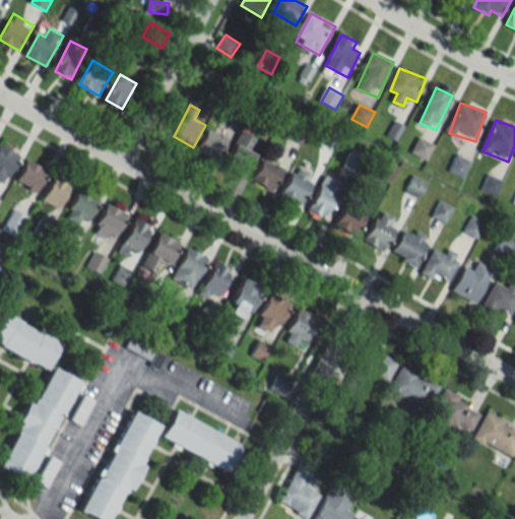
[(304,145),(312,134),(298,124),(290,135),(304,145)]
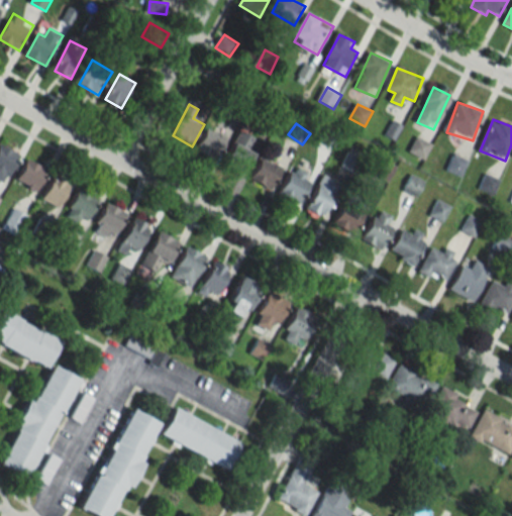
[(198,149),(218,161),(230,139),(210,128),(198,149)]
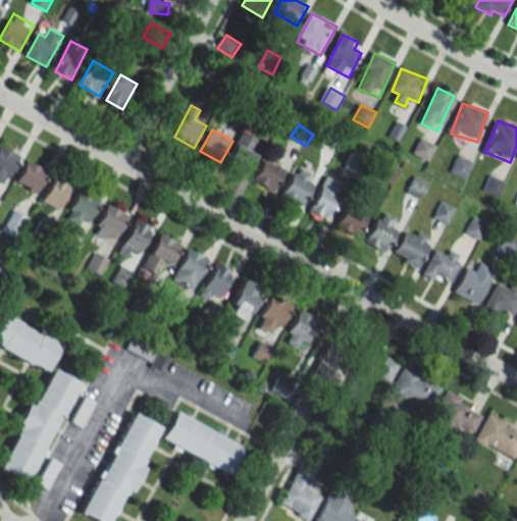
[(230,169),(251,175),(262,140),(242,133),(230,169)]
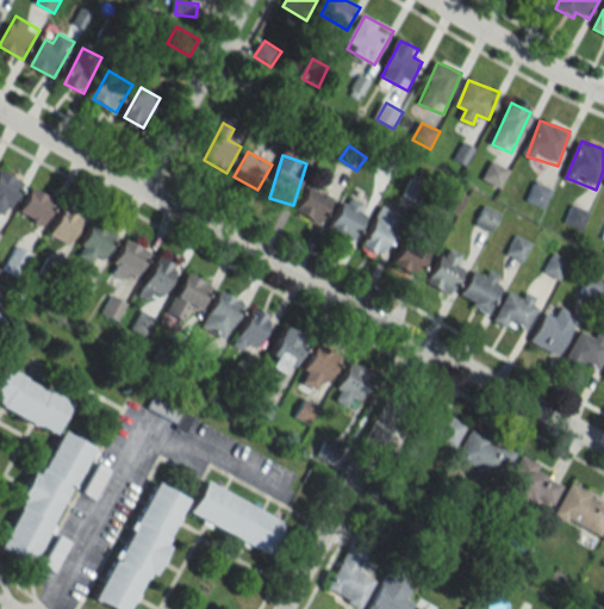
[(503,190),(511,171),(493,162),(484,181),(503,190)]
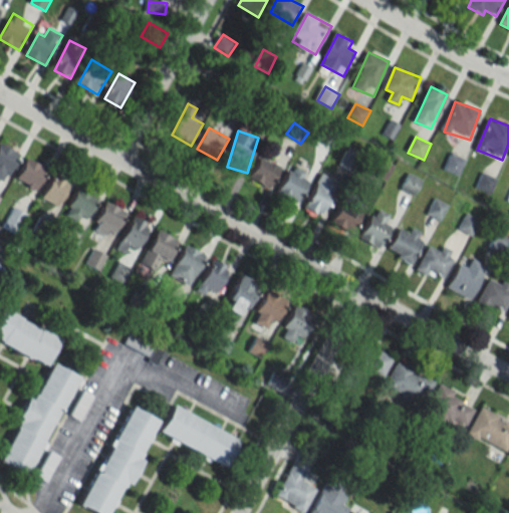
[(0,146),(0,180),(7,184),(22,154),(2,143),(0,146)]
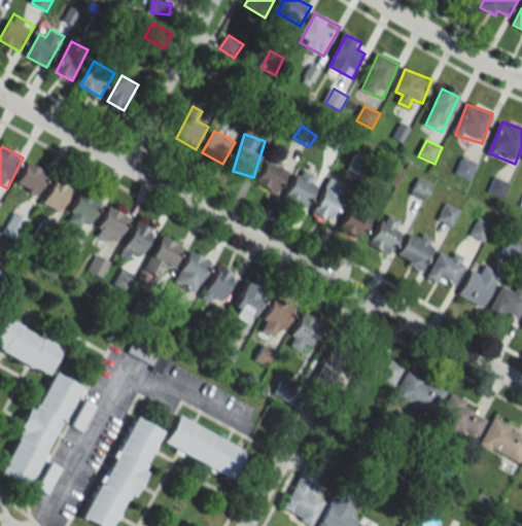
[(350,169),(364,177),(375,158),(361,149),(350,169)]
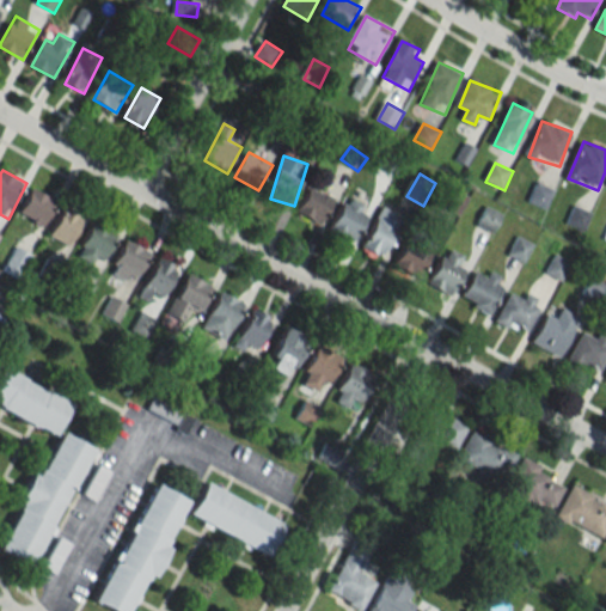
[(531,202),(548,211),(557,190),(539,183),(531,202)]
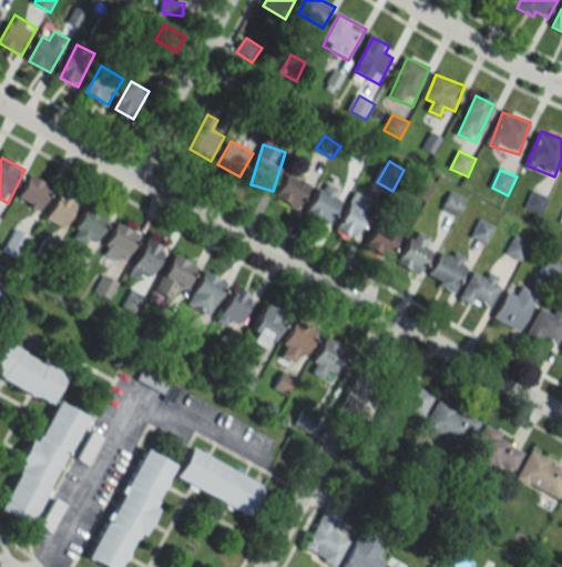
[(310,183),(288,174),(278,199),(302,208),(310,183)]
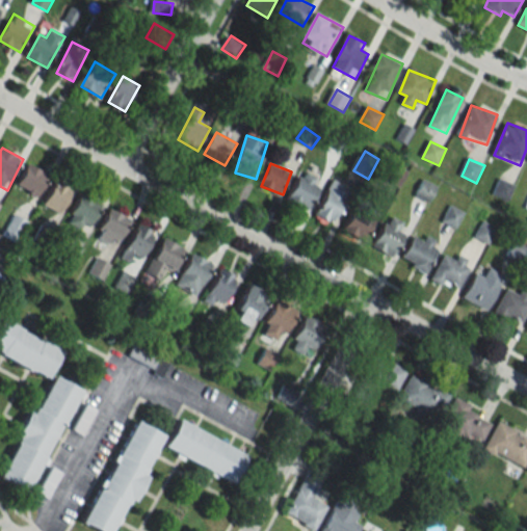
[(41,197),(52,177),(30,164),(19,186),(41,197)]
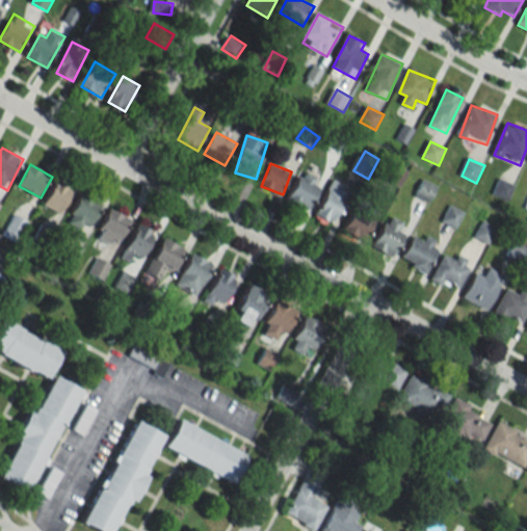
[(388,181),(402,188),(411,171),(396,164),(388,181)]
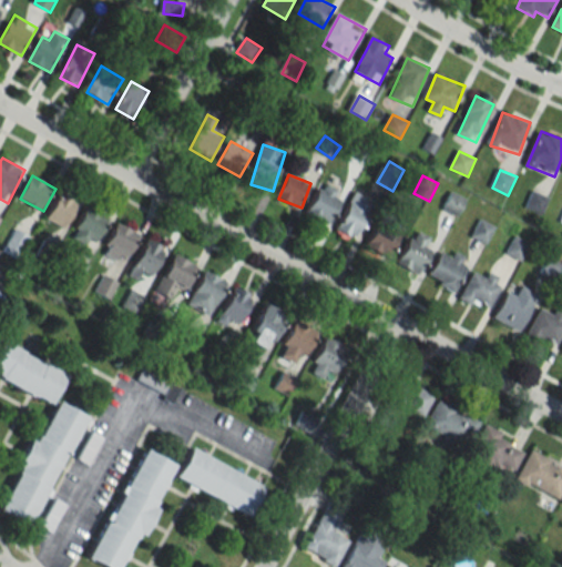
[(345,194),(325,182),(308,214),(328,225),(345,194)]
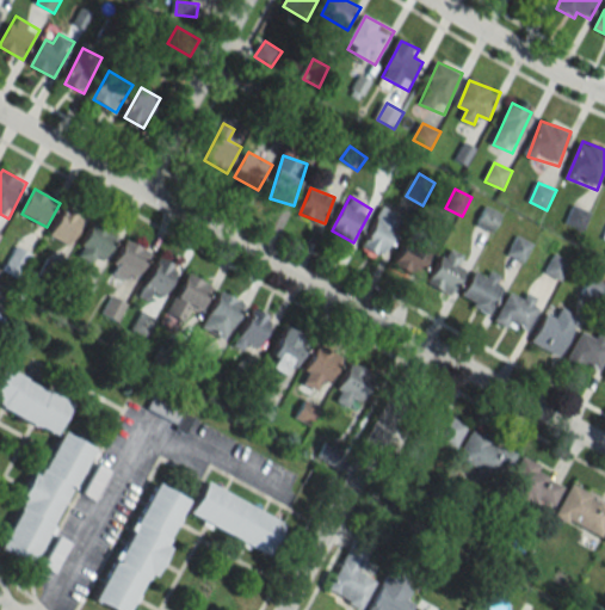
[(479,226),(494,234),(505,214),(489,205),(479,226)]
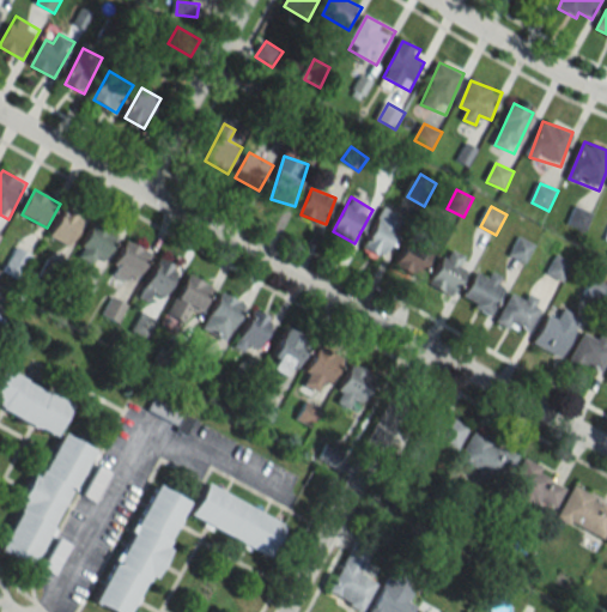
[(595,213),(578,206),(570,224),(587,232),(595,213)]
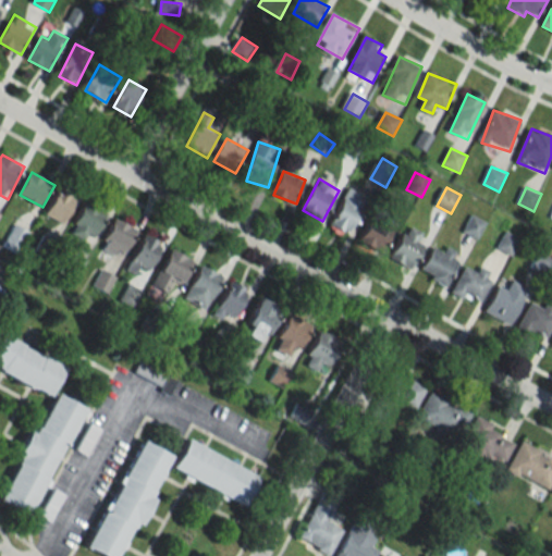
[(331,226),(350,236),(369,197),(351,188),(331,226)]
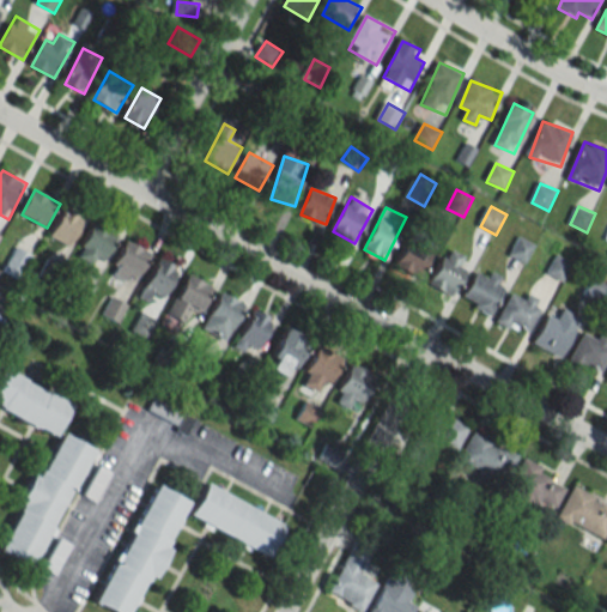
[(52,237),(73,247),(86,220),(65,211),(52,237)]
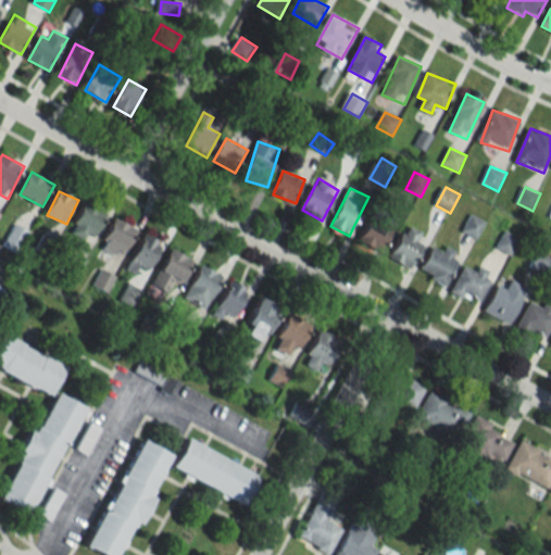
[(73,232),(94,243),(108,213),(87,203),(73,232)]
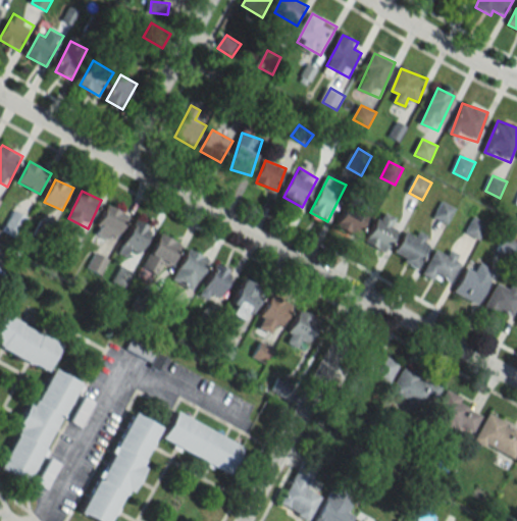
[(435,217),(449,225),(458,208),(445,201),(435,217)]
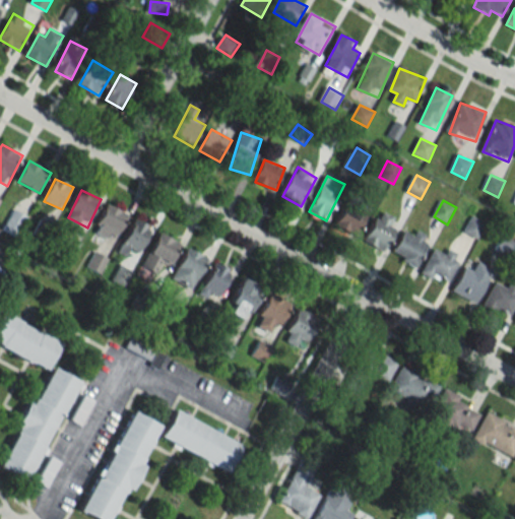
[(130,214),(110,204),(97,233),(116,242),(130,214)]
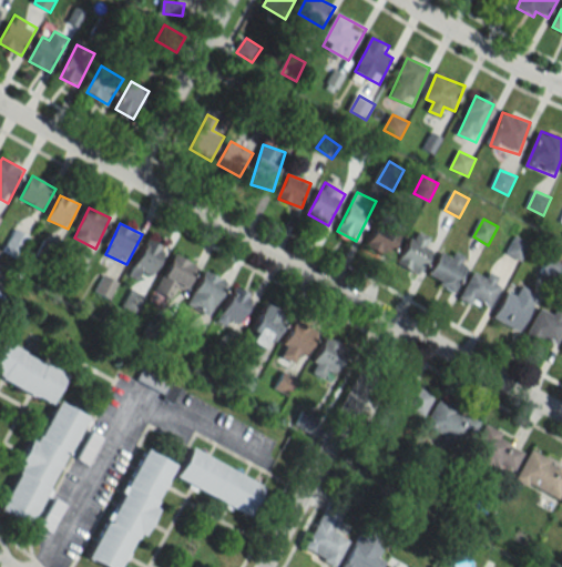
[(389,259),(401,234),(380,223),(368,249),(389,259)]
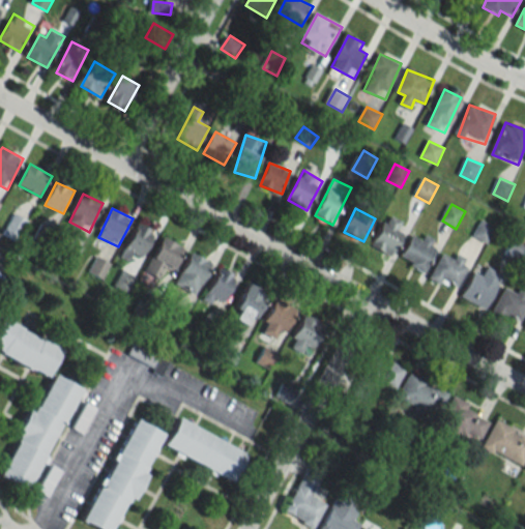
[(409,225),(388,214),(373,247),(392,257),(409,225)]
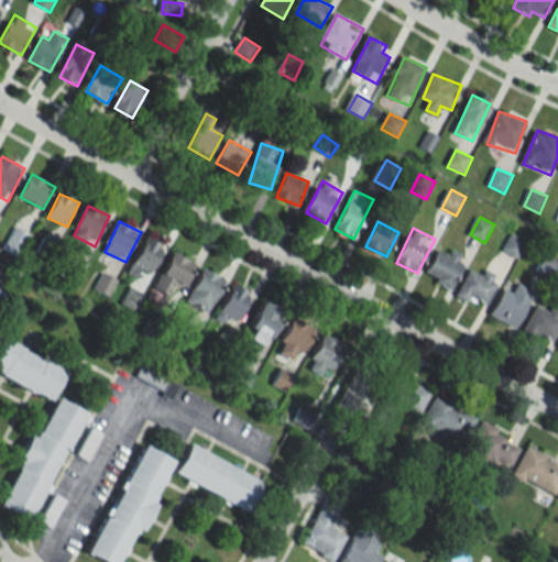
[(504,251),(520,260),(529,242),(515,234),(504,251)]
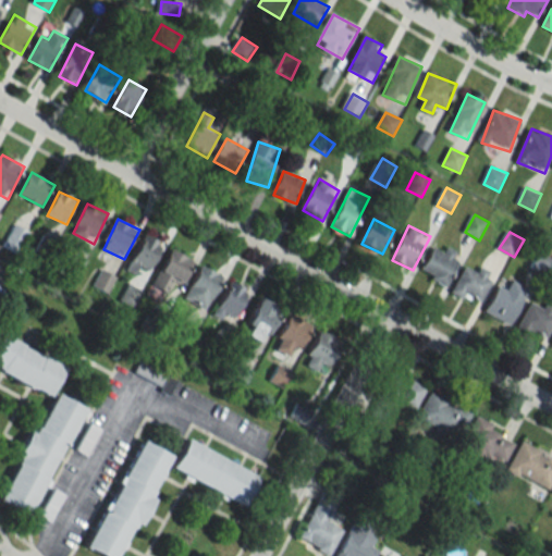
[(164,244),(146,235),(131,271),(139,274),(142,268),(152,272),(164,244)]
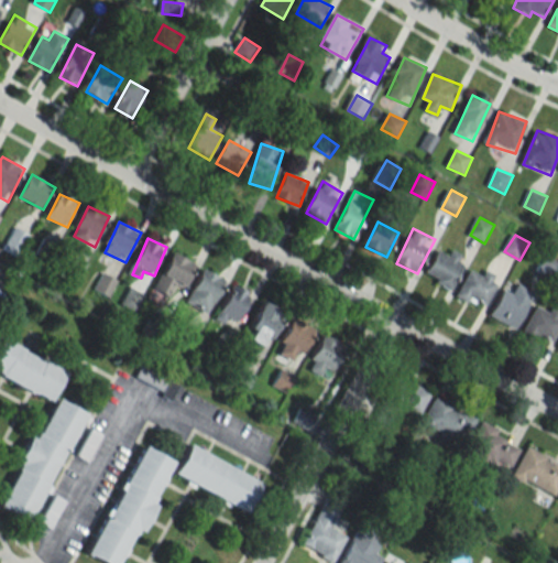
[(427,277),(452,291),(470,259),(445,245),(427,277)]
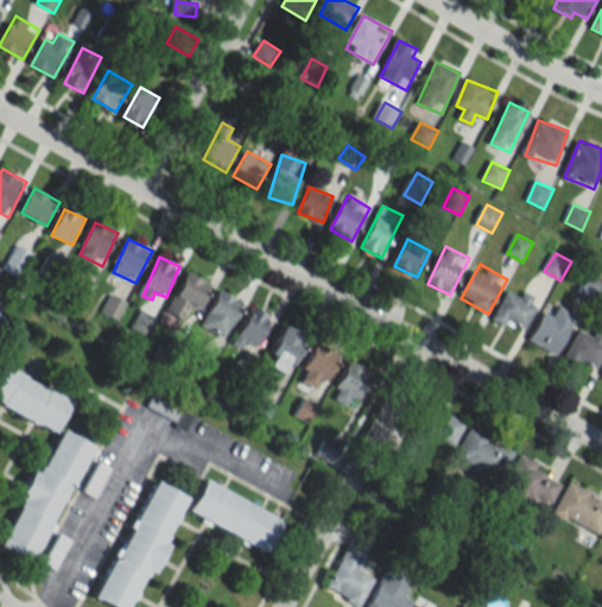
[(171,313),(195,323),(211,283),(188,272),(171,313)]
